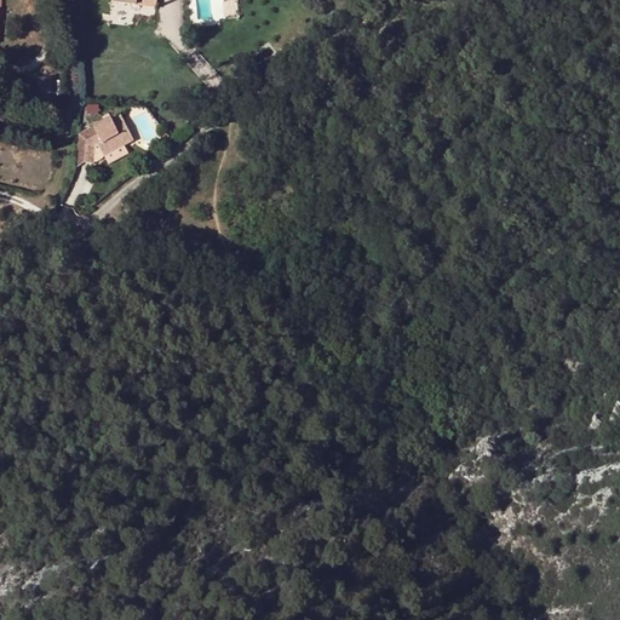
[(112,3),(110,13),(133,16),(135,6),(112,3)]
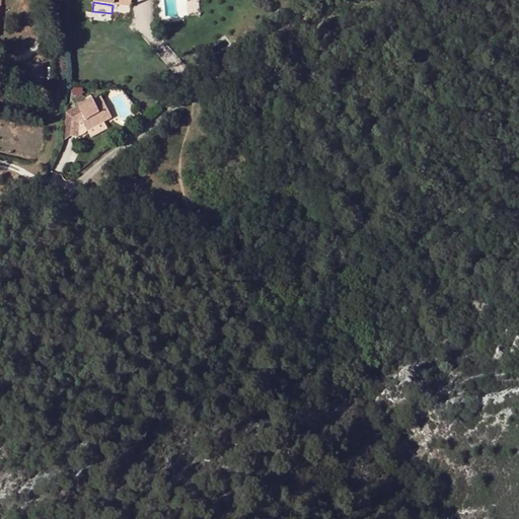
[(72,119),(72,124),(71,137),(81,136),(85,134),(87,132),(104,123),(113,119),(101,97),(93,100),(92,98),(78,106),(82,114),(73,118),(72,119)]
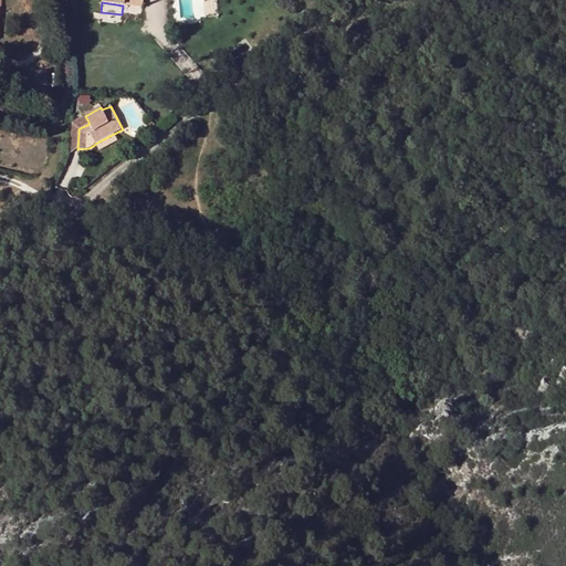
[(168,112),(175,119),(179,116),(171,108),(168,112)]
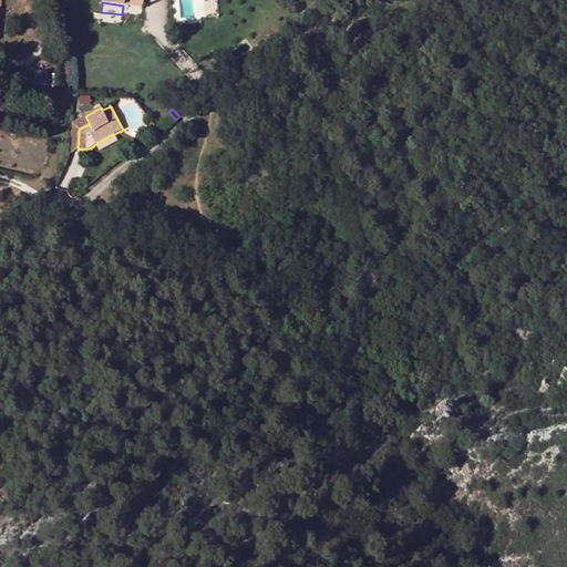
[(78,116),(74,116),(79,129),(80,129),(90,124),(85,116),(84,114),(80,116),(79,116),(78,116)]
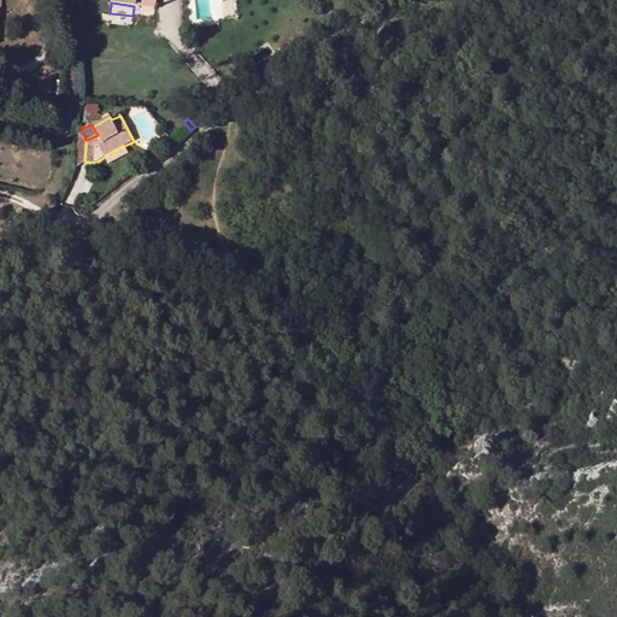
[(169,150),(174,146),(166,135),(162,139),(169,150)]
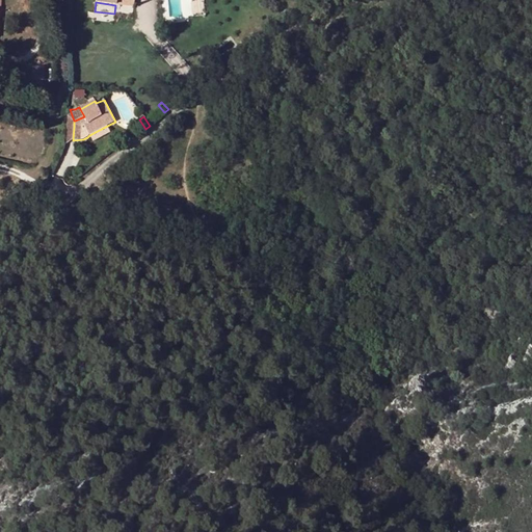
[(74,122),(68,121),(64,147),(73,140),(74,127),(74,122)]
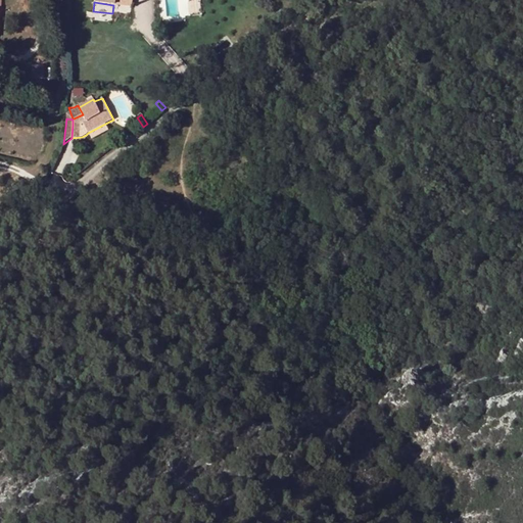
[(108,130),(105,124),(88,133),(91,140),(108,130)]
